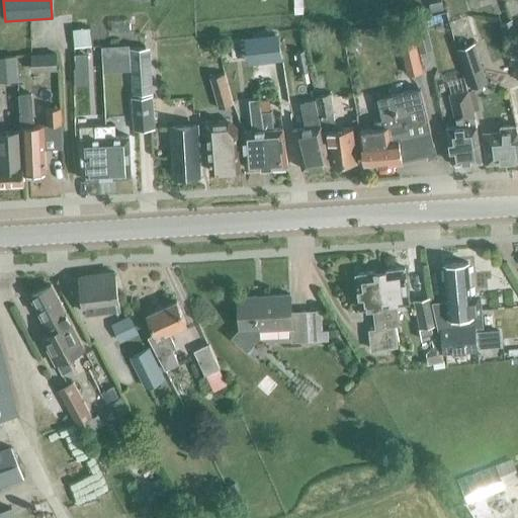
[(441,2),(430,4),(431,12),(442,10),(441,2)]
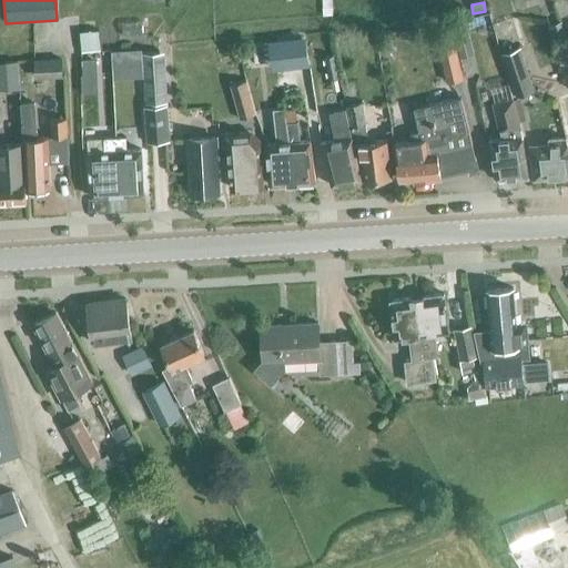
[(561,21),(550,26),(556,41),(567,37),(561,21)]
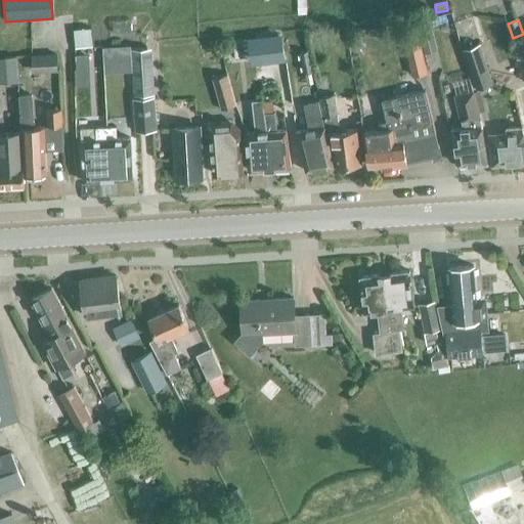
[(413,75),(427,72),(417,28),(402,32),(413,75)]
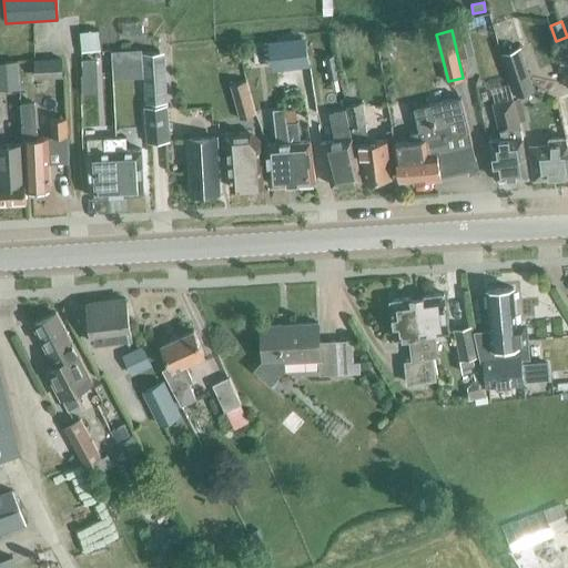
[(102,37),(81,38),(82,87),(103,85),(102,37)]
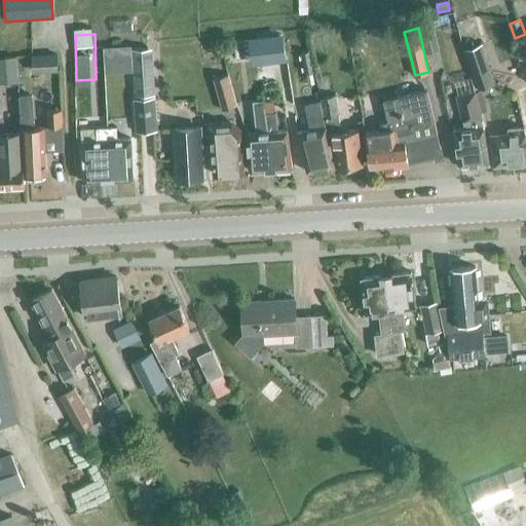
[(358,37),(350,44),(361,53),(367,46),(358,37)]
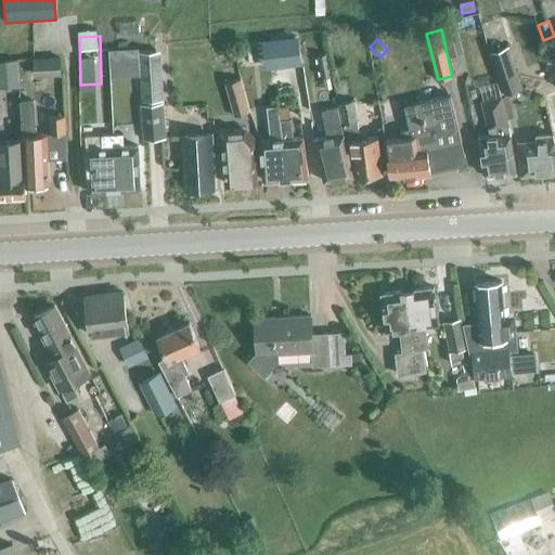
[(521,88),(507,47),(491,52),(505,93),(521,88)]
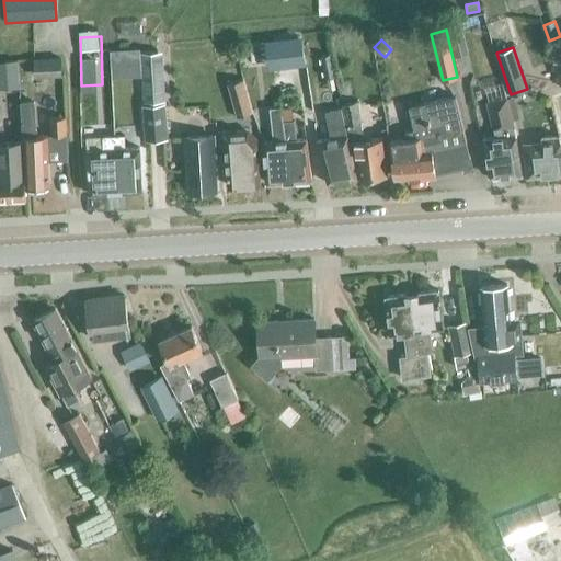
[(140,54),(142,104),(165,103),(163,53),(140,54)]
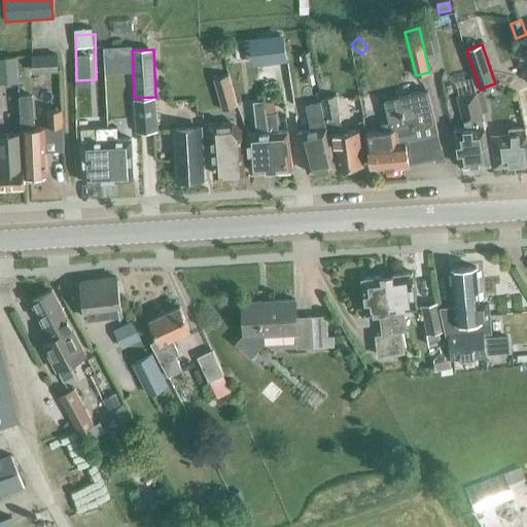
[(309,51),(302,54),(306,73),(313,71),(309,51)]
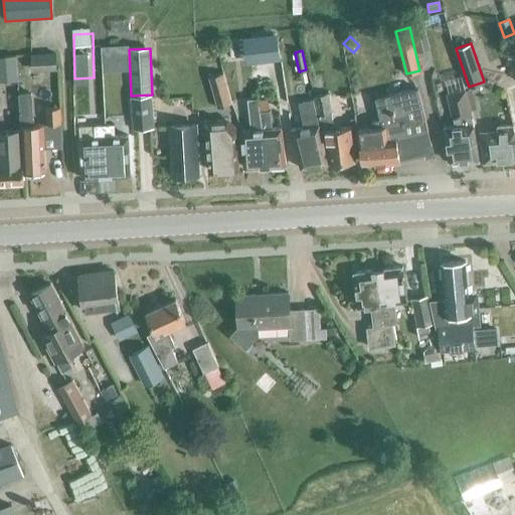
[(31,54),(31,67),(56,66),(55,52),(31,54)]
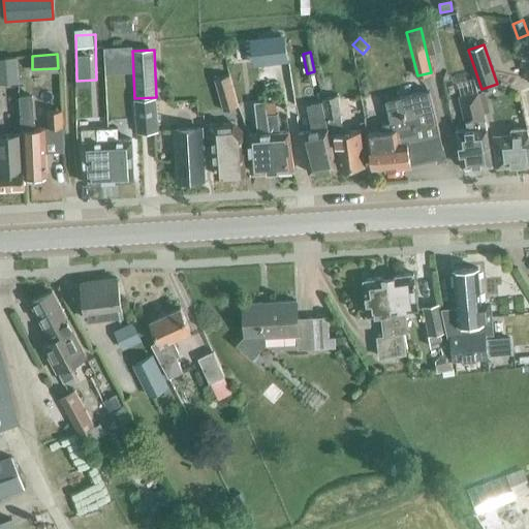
[(123,78),(124,55),(109,55),(107,78),(123,78)]
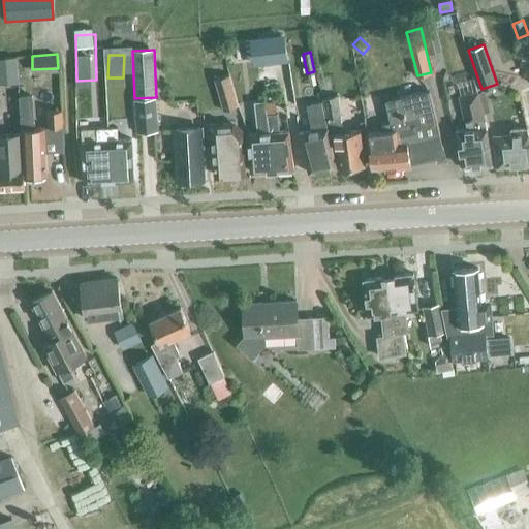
[(17,61),(0,63),(0,91),(20,89),(17,61)]
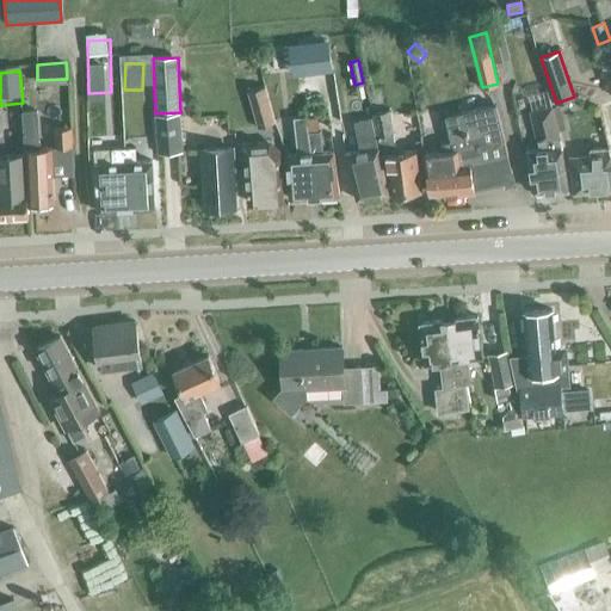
[(258,128),(275,123),(265,86),(247,92),(258,128)]
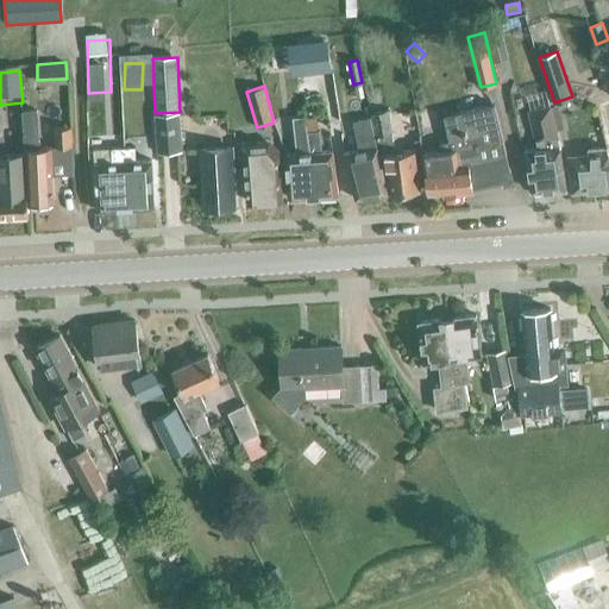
[(509,174),(510,174),(494,104),(444,115),(450,142),(441,144),(441,151),(422,154),(425,168),(428,193),(473,192),(472,188),(504,181),(502,174),(509,173),(509,174)]
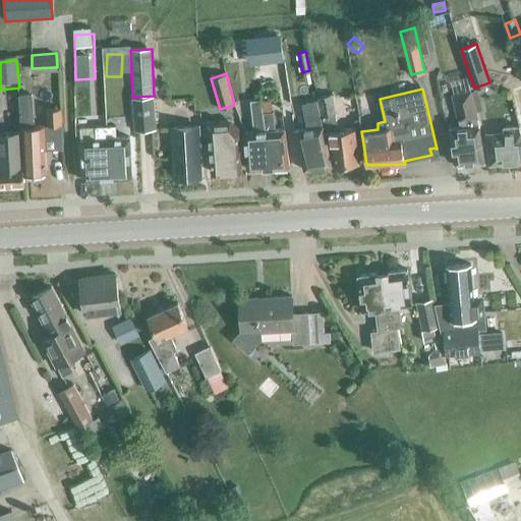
[(455,163),(485,162),(485,161),(484,161),(479,126),(471,92),(452,96),(459,121),(460,121),(461,127),(449,128),(455,163)]
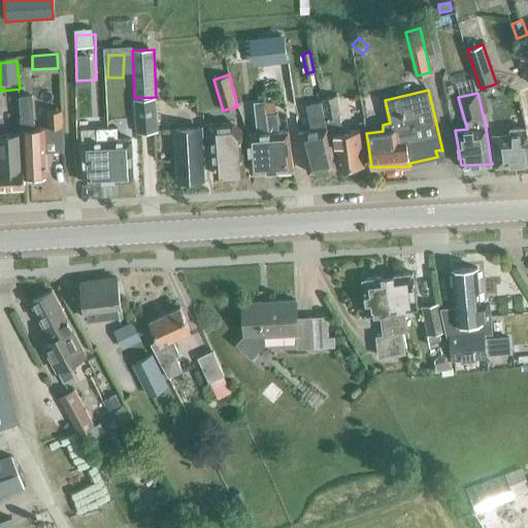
[(272,170),(264,103),(263,95),(258,95),(259,101),(254,102),(258,133),(249,133),(251,172),(272,170)]
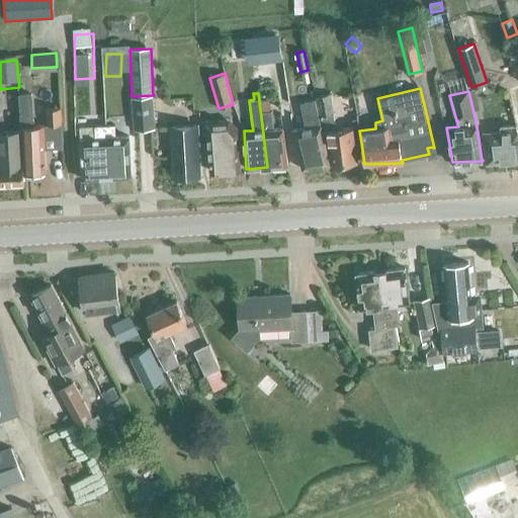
[(332,164),(358,161),(354,127),(336,131),(334,113),(330,93),(317,96),(324,132),(328,132),(332,164)]
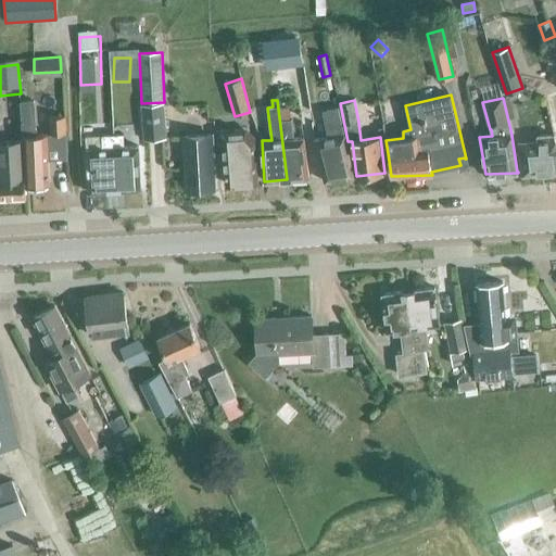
[(50,185),(47,135),(36,136),(34,101),(21,102),(23,136),(23,137),(23,146),(24,153),(26,186),(50,185)]
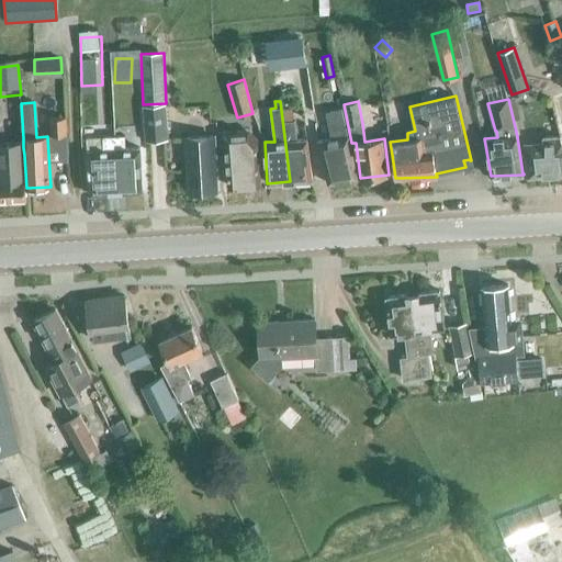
[(147,143),(170,141),(167,104),(144,107),(147,143)]
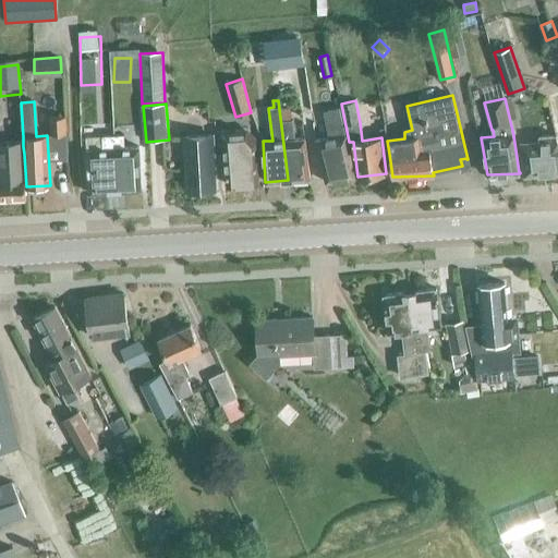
[(288,180),(311,179),(305,138),(294,138),(293,120),(290,121),(289,108),(279,109),(288,180)]
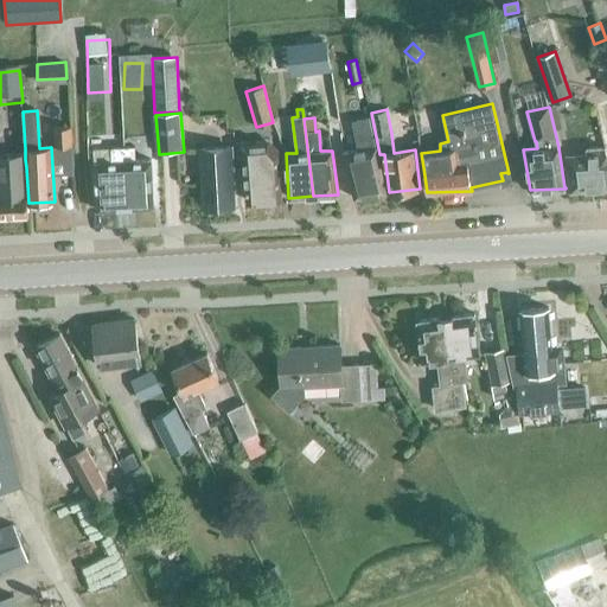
[(355,151),(344,153),(355,198),(388,192),(376,147),(370,117),(355,120),(359,149),(355,151)]
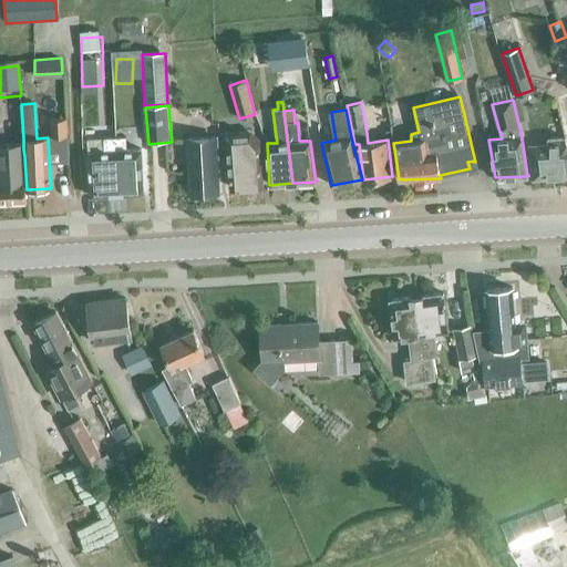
[(66,117),(51,119),(53,138),(68,137),(66,117)]
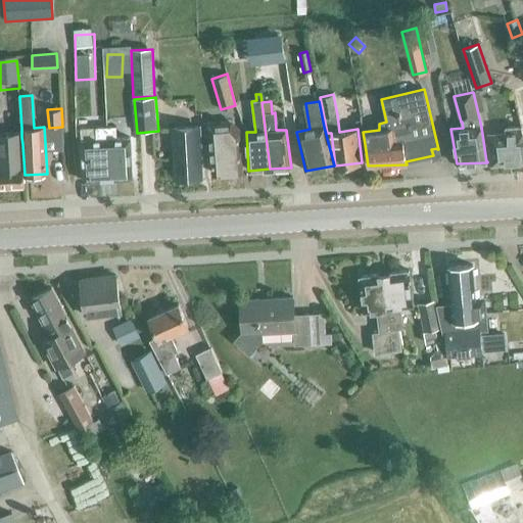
[(212,174),(243,171),(240,129),(225,131),(224,122),(207,123),(209,150),(211,150),(212,174)]
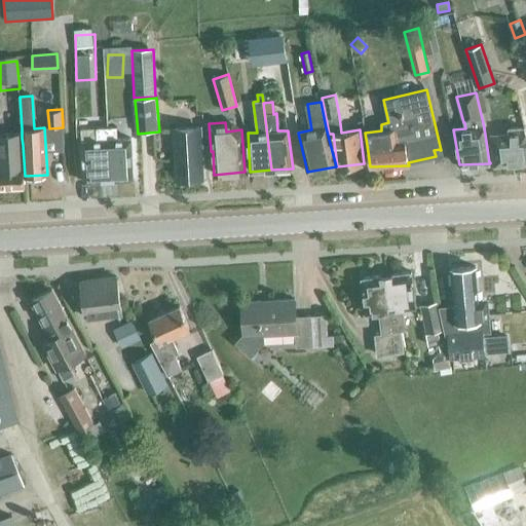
[(106,127),(109,181),(134,179),(132,138),(117,139),(117,126),(106,127)]
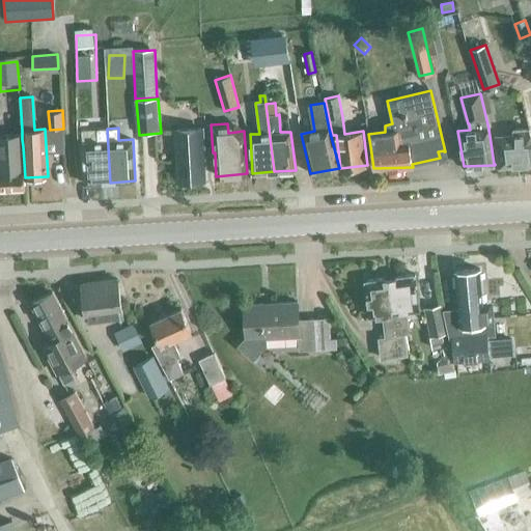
[(110,183),(107,129),(98,129),(99,141),(82,142),(85,184),(110,183)]
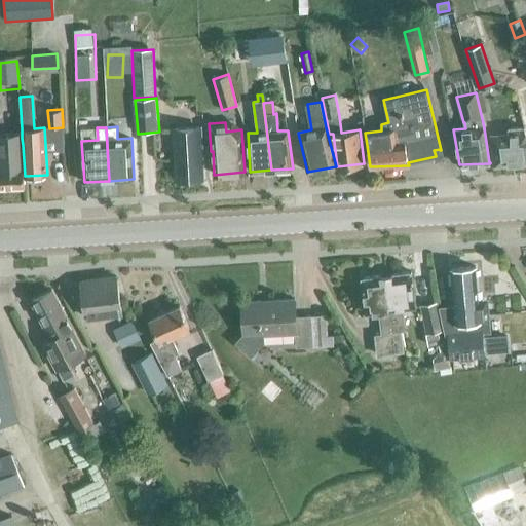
[(176,145),(178,179),(178,180),(202,178),(199,127),(176,128),(176,145)]
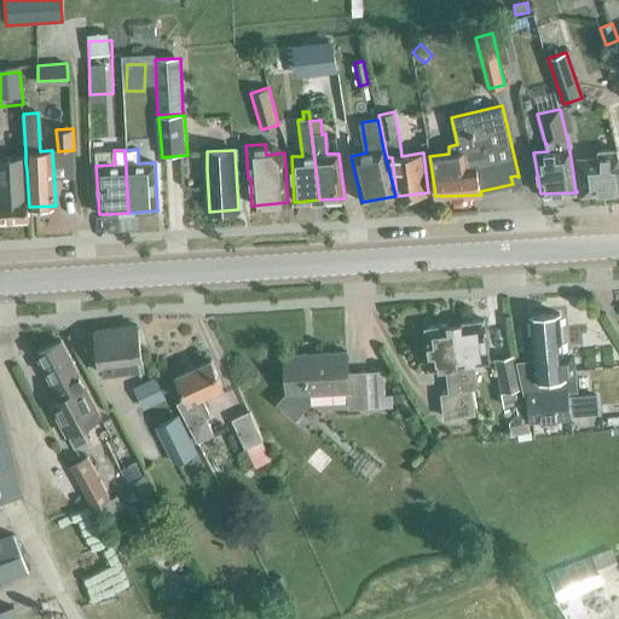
[(582,195),(618,192),(618,156),(618,150),(599,151),(599,157),(577,158),(578,172),(582,195)]
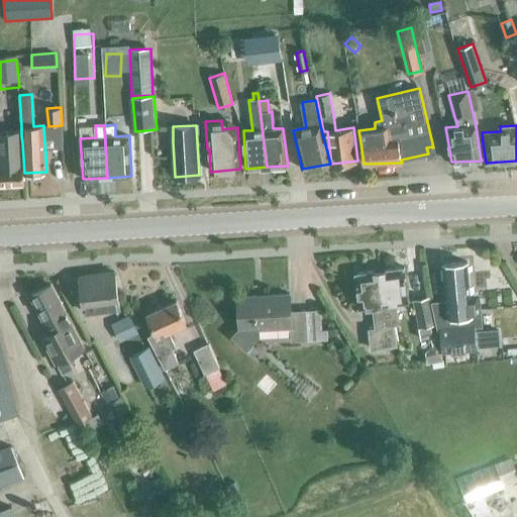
[(22,142),(21,135),(0,136),(0,184),(24,183),(24,173),(22,142)]
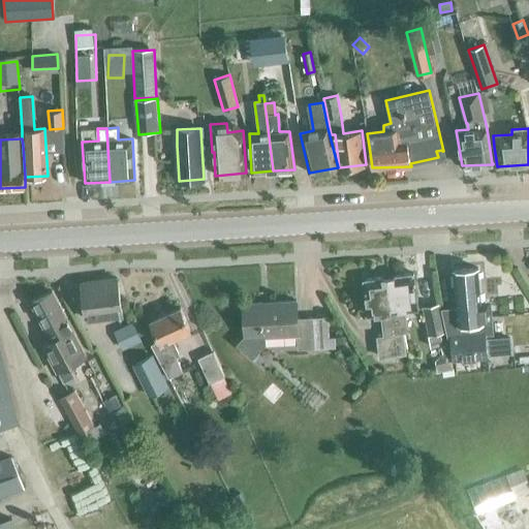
[(447,338),(450,338),(453,361),(488,356),(486,335),(494,334),(491,301),(480,302),(478,268),(454,270),(457,307),(441,309),(447,338)]
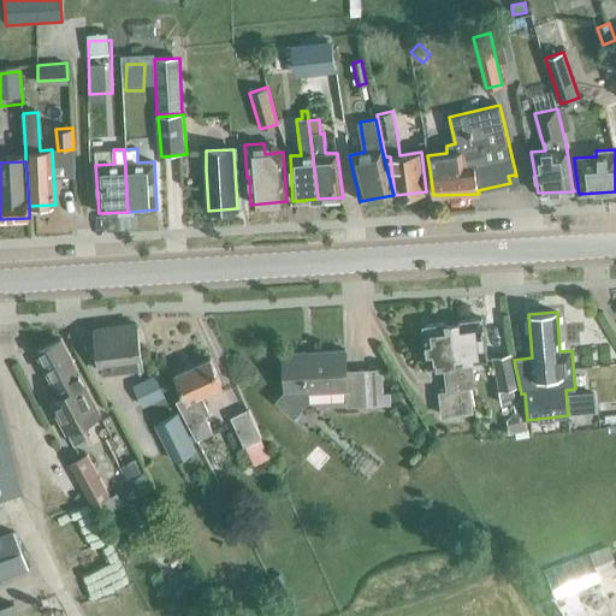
[(481,318),(452,321),(461,386),(472,385),(472,388),(474,386),(472,362),(487,360),(481,318)]
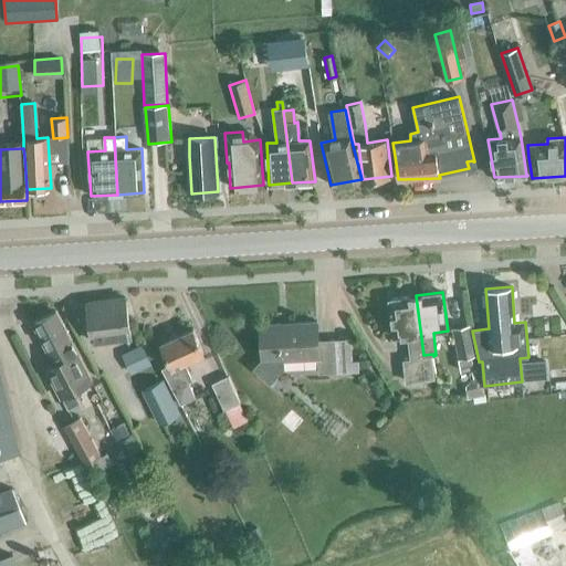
[(423,355),(416,295),(389,299),(394,337),(408,336),(411,359),(405,360),(407,383),(435,378),(431,357),(423,358),(423,357),(433,356),(433,354),(423,355)]
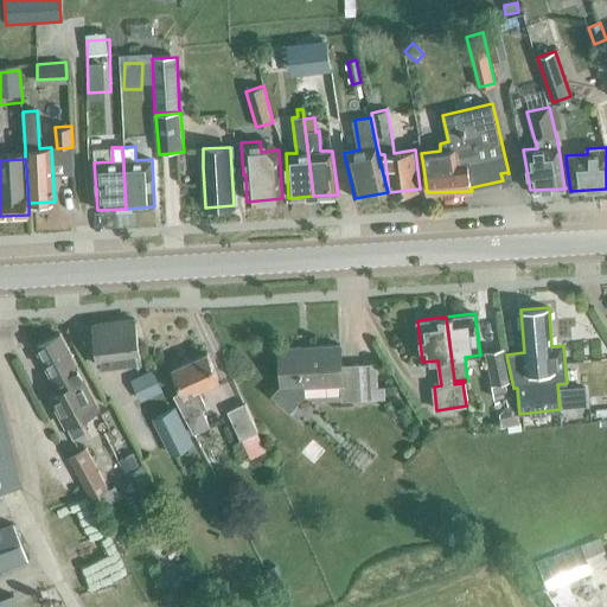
[(100,366),(140,362),(134,319),(94,325),(100,366)]
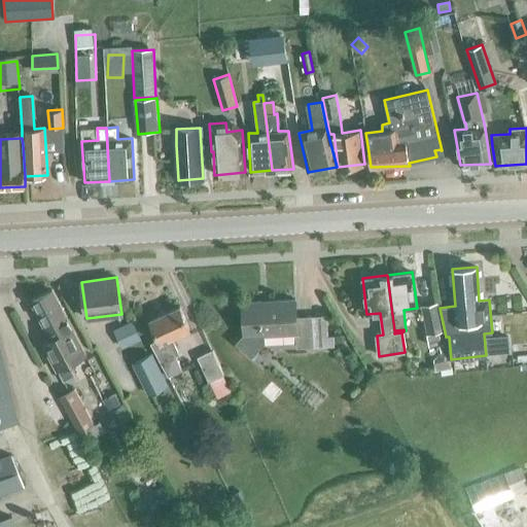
[(51,289),(31,301),(46,329),(67,318),(51,289)]
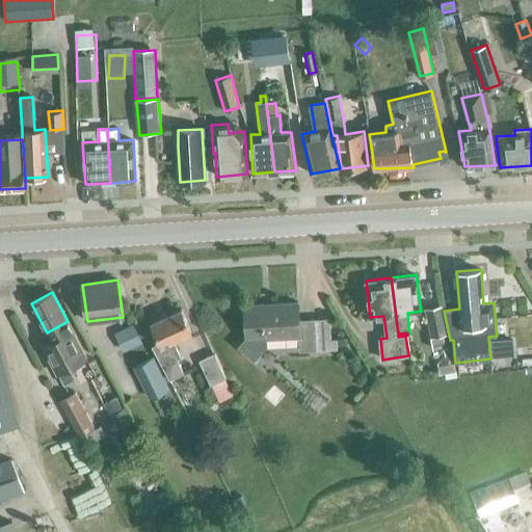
[(299,351),(317,350),(315,319),(299,319),(298,302),(245,304),(246,339),(239,348),(254,361),(267,346),(267,338),(299,337),(299,351)]
